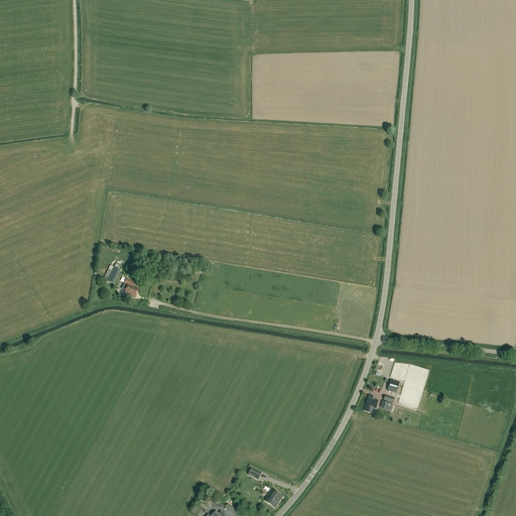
[(104,279),(114,285),(121,271),(118,269),(119,266),(116,264),(114,268),(111,273),(108,271),(104,279)]
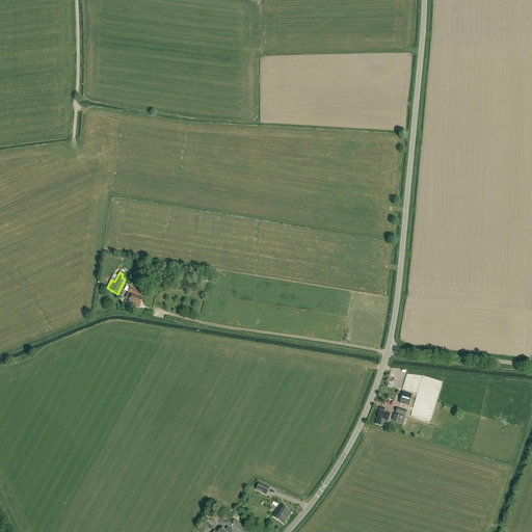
[(133,294),(129,301),(139,307),(143,299),(133,294)]
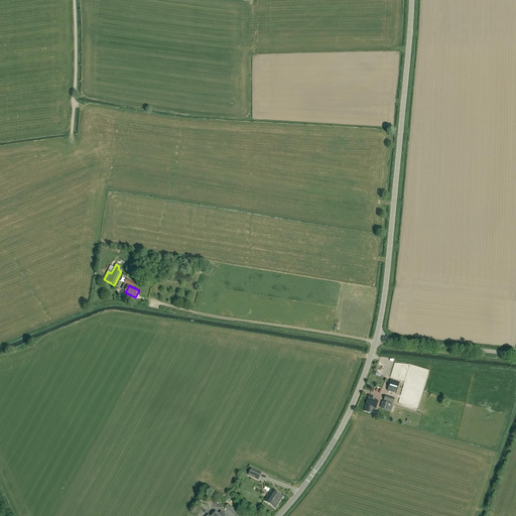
[(399,383),(390,380),(387,391),(396,393),(399,383)]
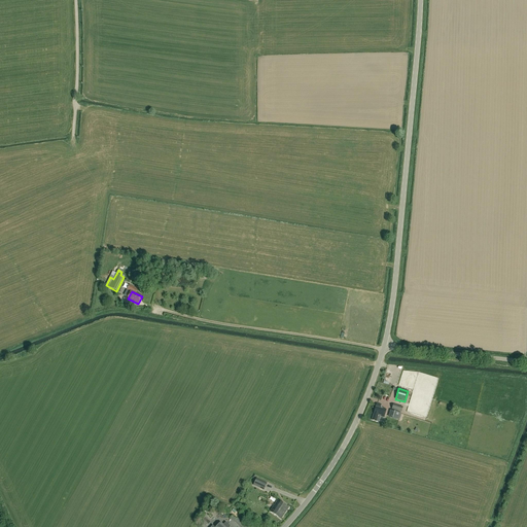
[(384,418),(386,410),(380,408),(381,405),(377,403),(376,407),(372,420),(379,422),(380,419),(378,419),(378,416),(384,418)]
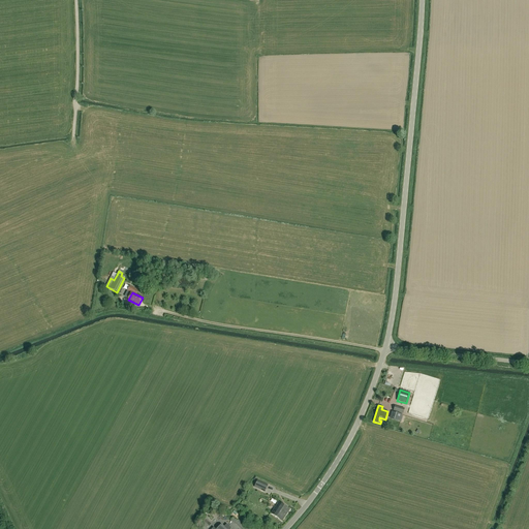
[(393,412),(391,418),(402,422),(404,415),(393,412)]
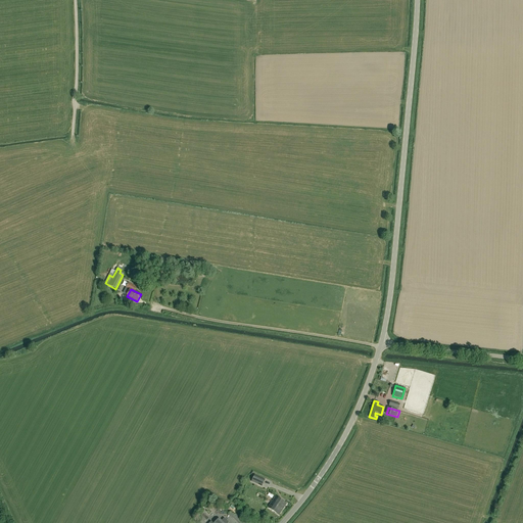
[(262,485),(265,479),(254,475),(251,481),(262,485)]
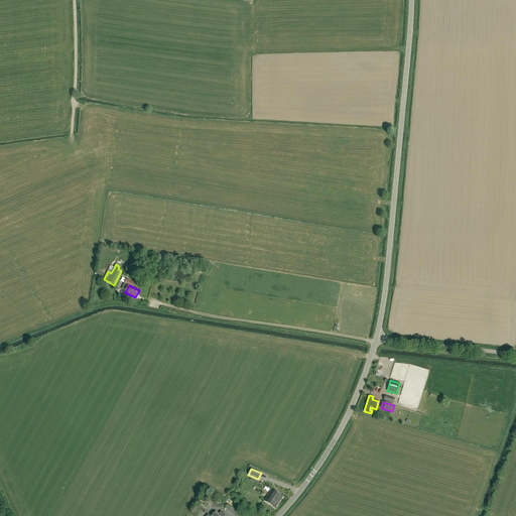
[(272,491),(265,502),(275,508),(282,497),(272,491)]
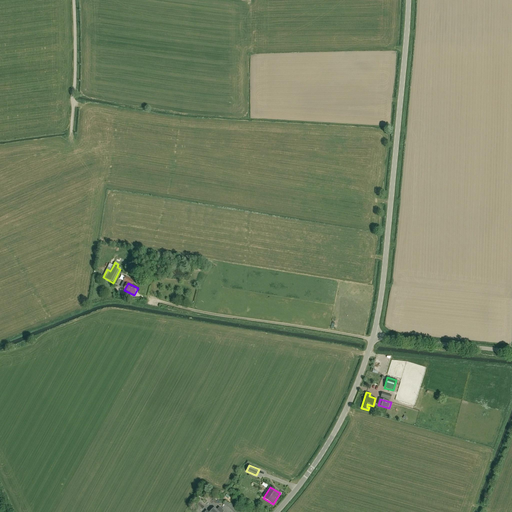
[(238,511),(230,504),(226,501),(223,505),(228,506),(233,511),(238,511)]
